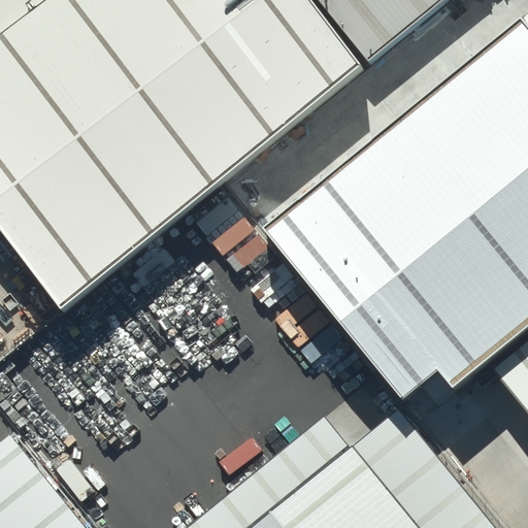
[(0,0),(0,231),(66,317),(370,83),(305,0),(0,0)]
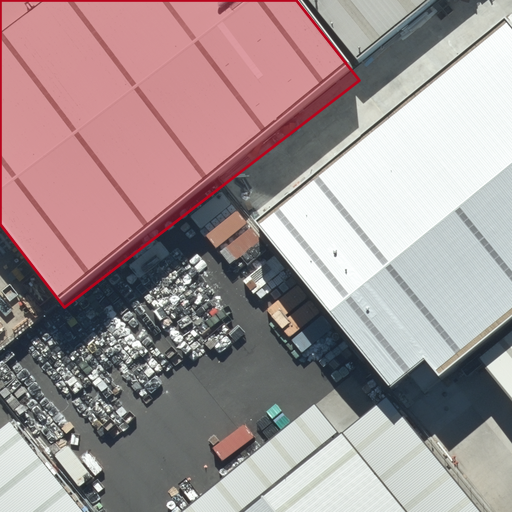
[(298,0),(353,71),(446,0),(298,0)]
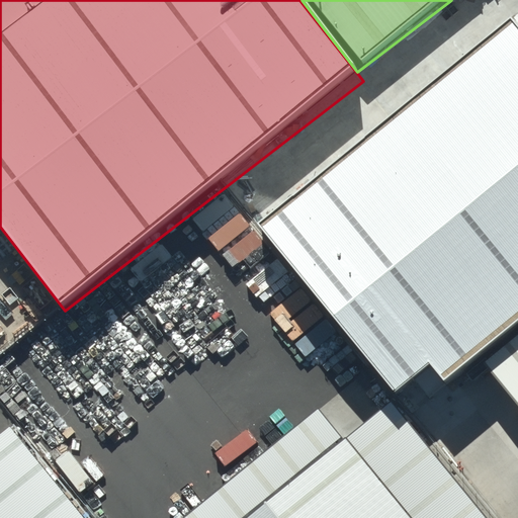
[(517,320),(517,23),(512,17),(259,224),(395,392),(430,363),(444,379),(517,320)]
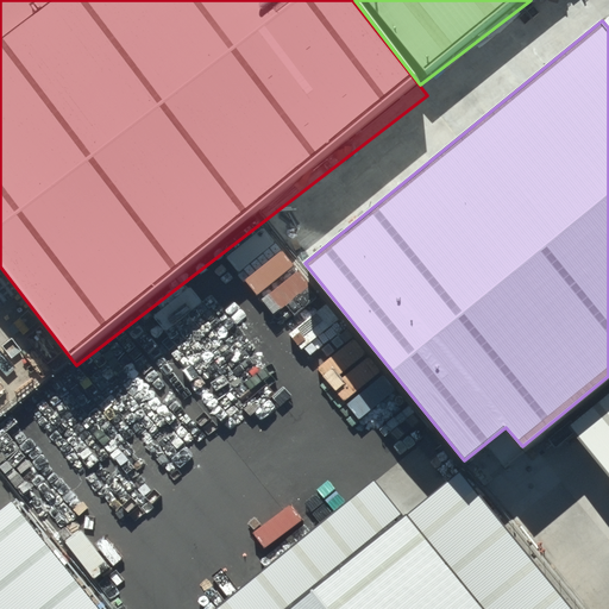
[(608,413),(570,445),(608,493),(608,413)]
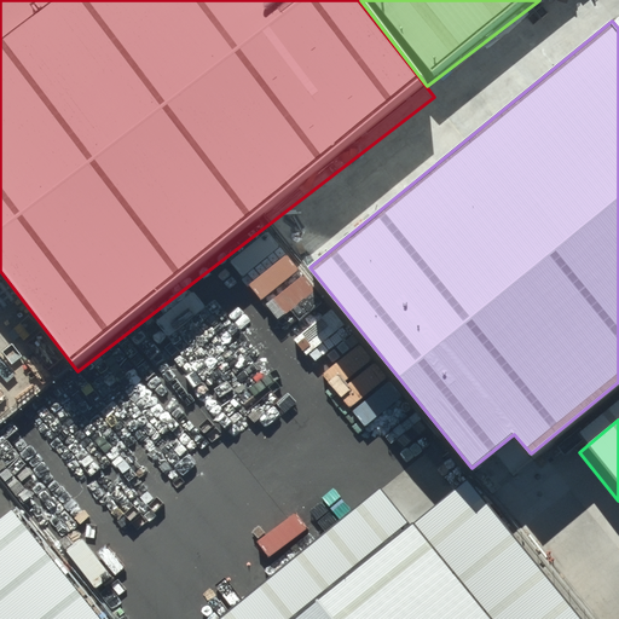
[(579,618),(467,481),(410,526),(380,489),(220,618),(579,618)]
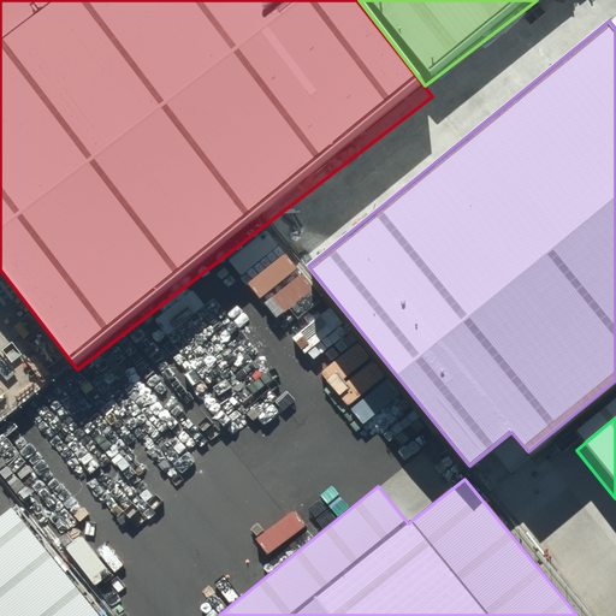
[(0,516),(0,615),(100,615),(11,508),(0,516)]
